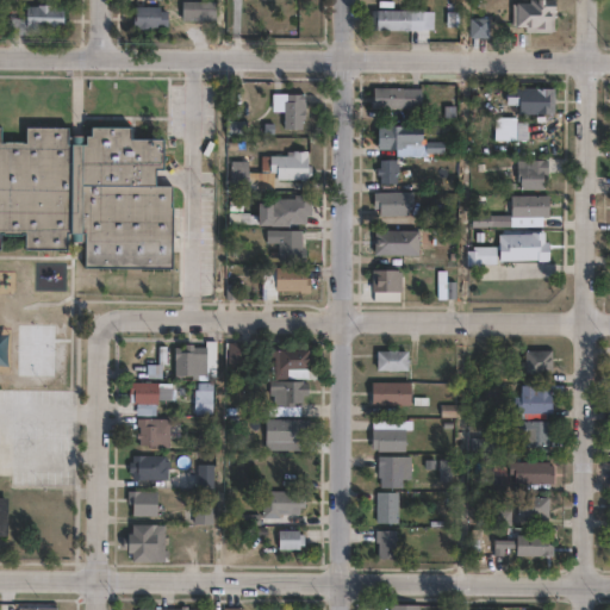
[(552,0),(552,32),(524,32),(524,26),(511,26),(511,4),(514,4),(514,2),(528,2),(528,0),(552,0)]
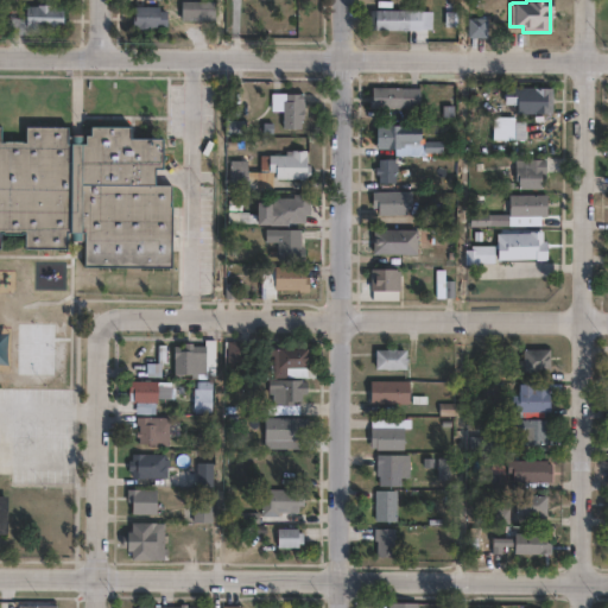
[(214,2),(214,20),(181,19),(181,1),(214,2)]
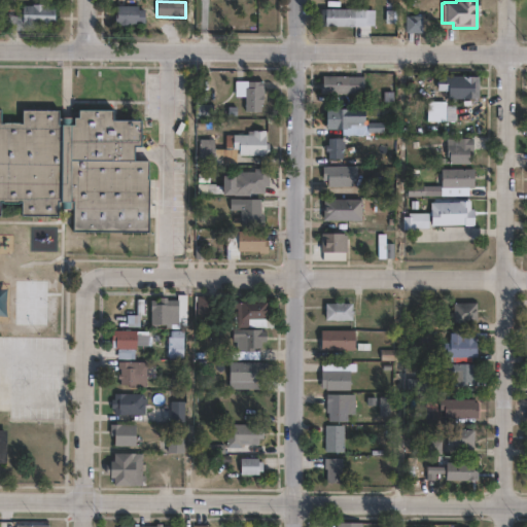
[(43,4),(43,6),(53,6),(53,25),(49,25),(49,26),(39,26),(39,25),(34,25),(34,29),(28,28),(28,31),(11,31),(11,16),(22,16),(22,10),(26,10),(26,7),(31,7),(31,4),(43,4)]
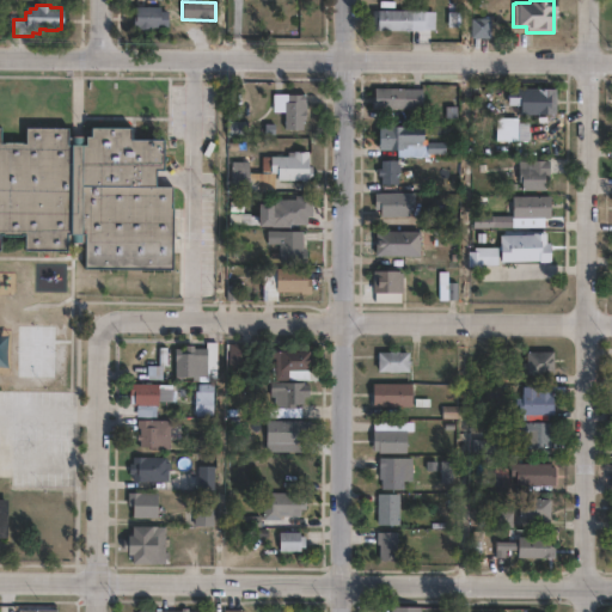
[(166,11),(166,28),(148,28),(148,29),(138,29),(138,26),(132,26),(133,16),(134,16),(134,7),(158,7),(158,11),(166,11)]
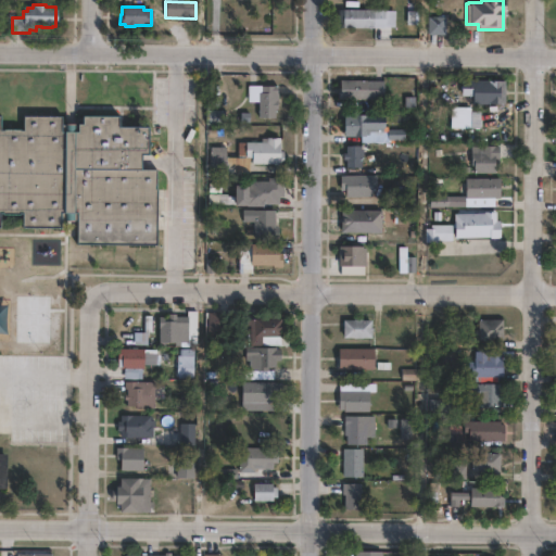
[(374,10),(374,13),(376,13),(376,24),(374,24),(374,28),(342,27),(342,19),(340,19),(340,9),(374,10)]
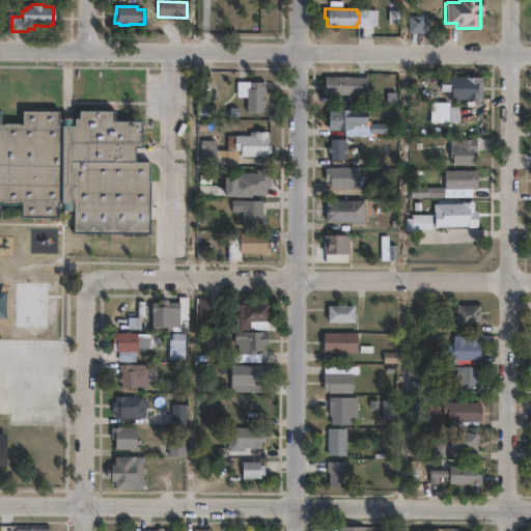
[(425,32),(409,32),(409,16),(425,17),(425,32)]
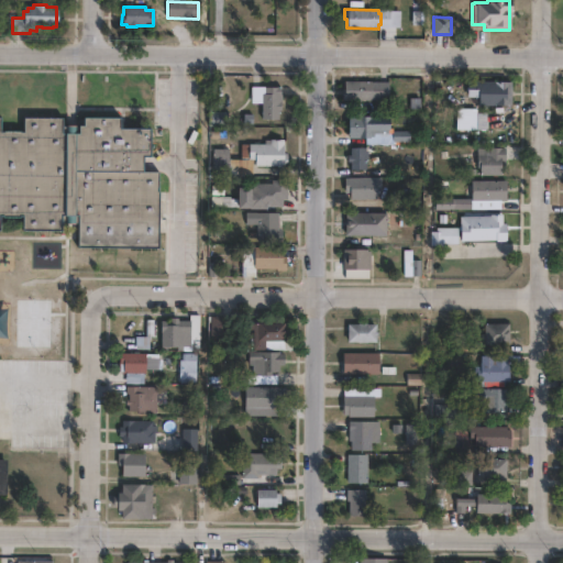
[(388,83),(388,100),(342,99),(342,89),(343,89),(343,81),(388,83)]
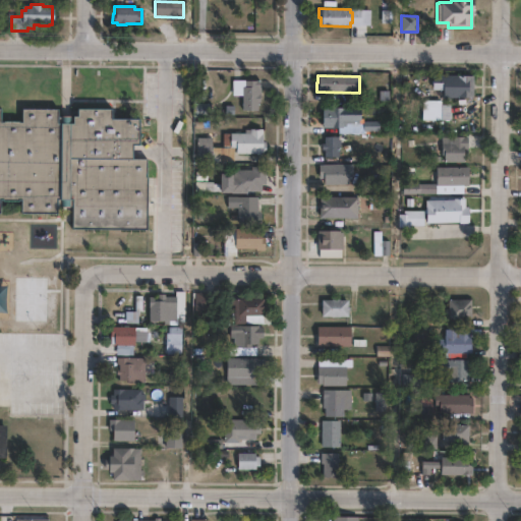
[(472,75),(472,98),(443,98),(443,90),(432,90),(432,75),(472,75)]
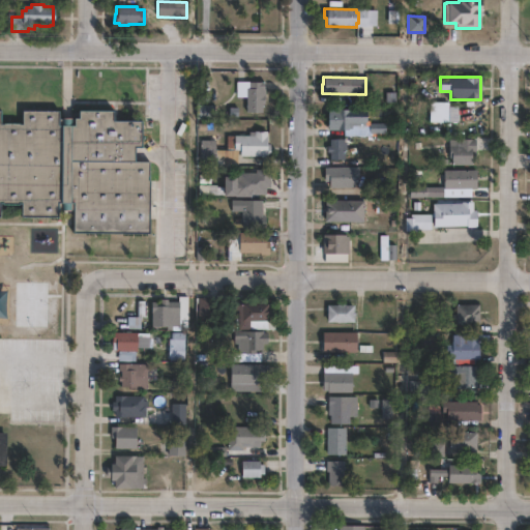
[(264,82),(263,104),(261,104),(261,113),(245,112),(245,88),(247,88),(248,82),(264,82)]
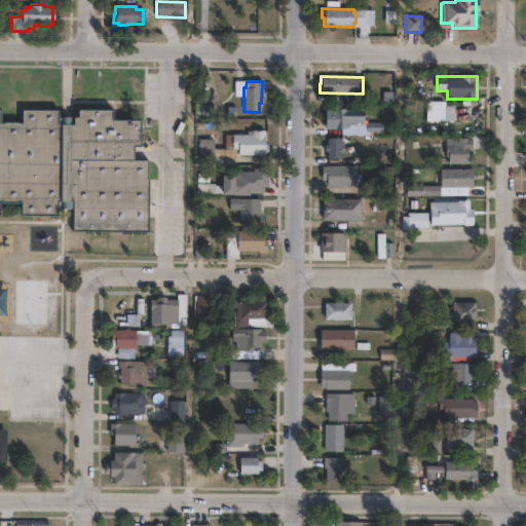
[(445,102),(444,121),(427,121),(427,102),(445,102)]
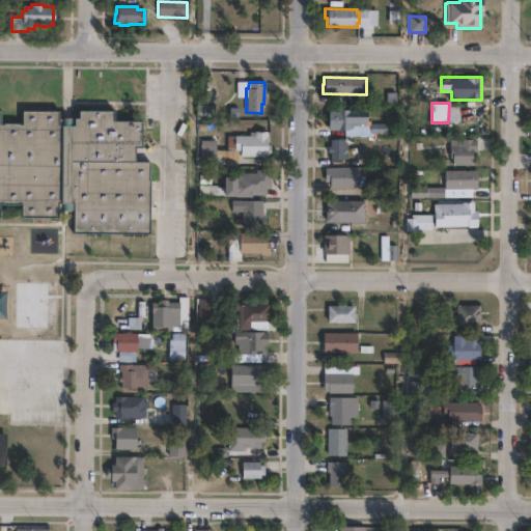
[(214,106),(214,118),(196,118),(197,106),(214,106)]
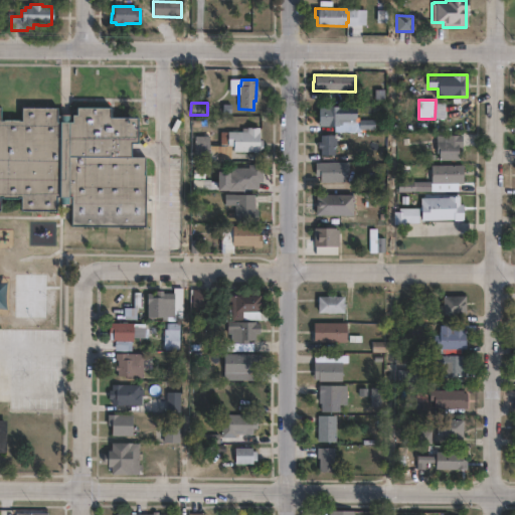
[(111,107),(111,115),(135,115),(135,145),(128,145),(128,155),(145,155),(145,222),(72,222),(72,201),(55,201),(55,211),(17,211),(17,199),(0,199),(0,106),(3,106),(3,118),(20,118),(20,107),(59,107),(59,121),(74,121),(74,107),(111,107)]
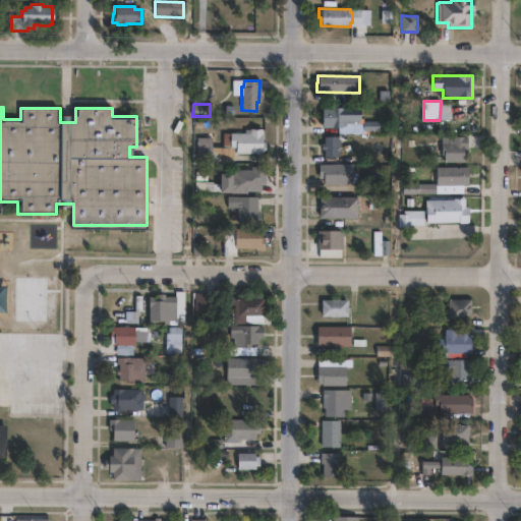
[(341,108),(341,109),(359,109),(359,118),(362,118),(362,121),(379,121),(379,130),(363,130),(363,133),(337,133),(337,127),(321,127),(321,108),(341,108)]
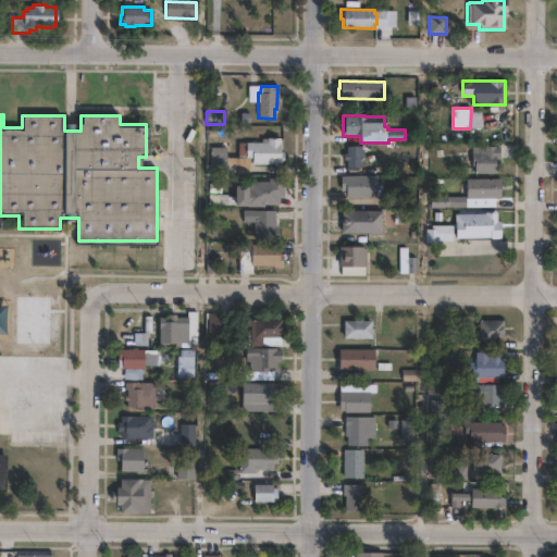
[(280,138),(280,152),(283,152),(283,165),(273,165),(273,164),(251,163),(251,159),(245,158),(245,156),(237,156),(237,143),(267,144),(267,138),(280,138)]
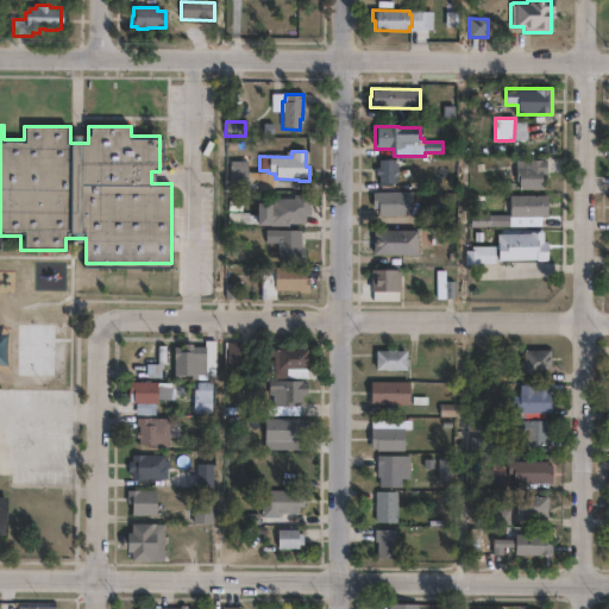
[(395,159),(395,183),(378,183),(378,175),(375,175),(375,169),(378,169),(378,159),(395,159)]
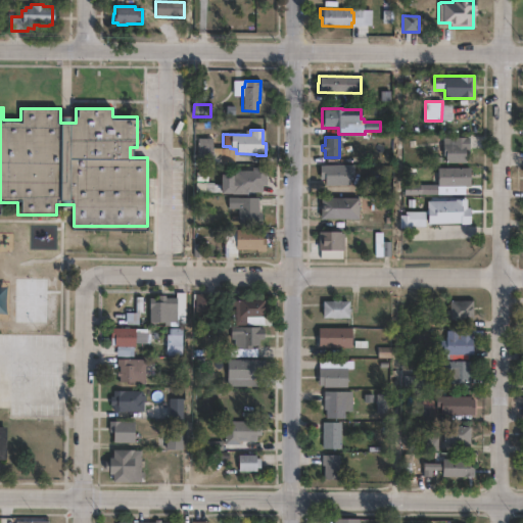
[(465,153),(465,163),(444,163),(444,156),(443,156),(443,138),(469,138),(469,153),(465,153)]
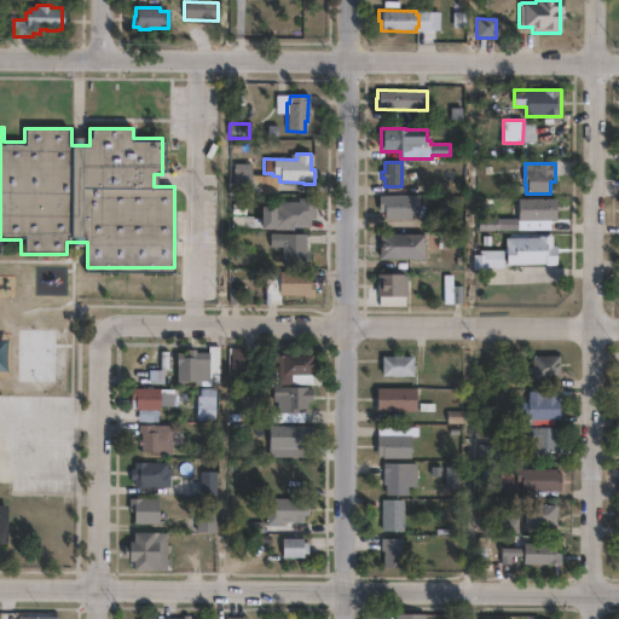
[(250,169),(250,192),(232,191),(233,169),(250,169)]
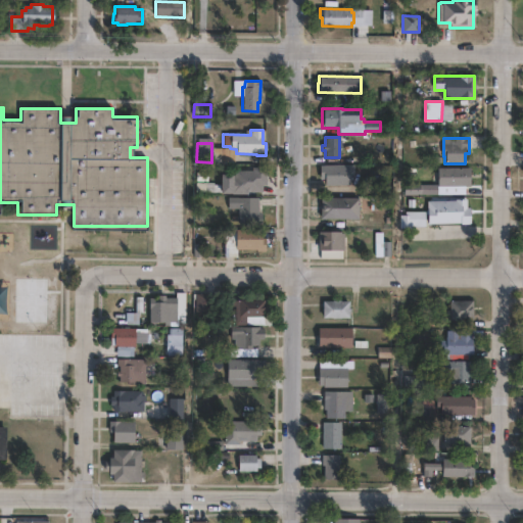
[(348,165),(347,185),(324,185),(324,179),(320,179),(320,165),(348,165)]
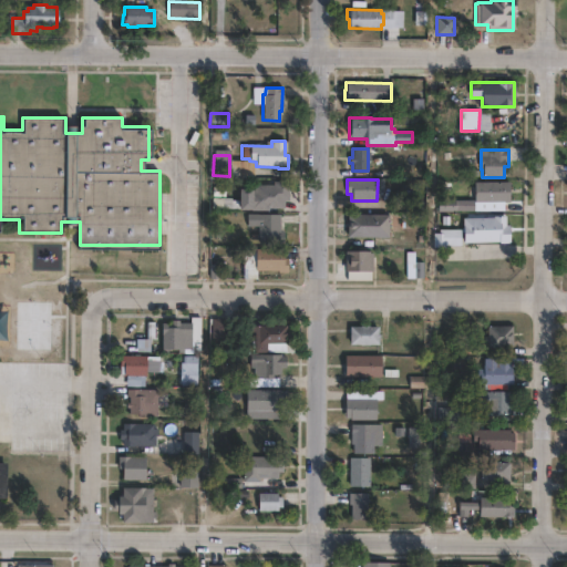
[(288,182),(287,200),(282,200),(282,208),(267,207),(267,210),(250,210),(251,185),(272,185),(272,182),(288,182)]
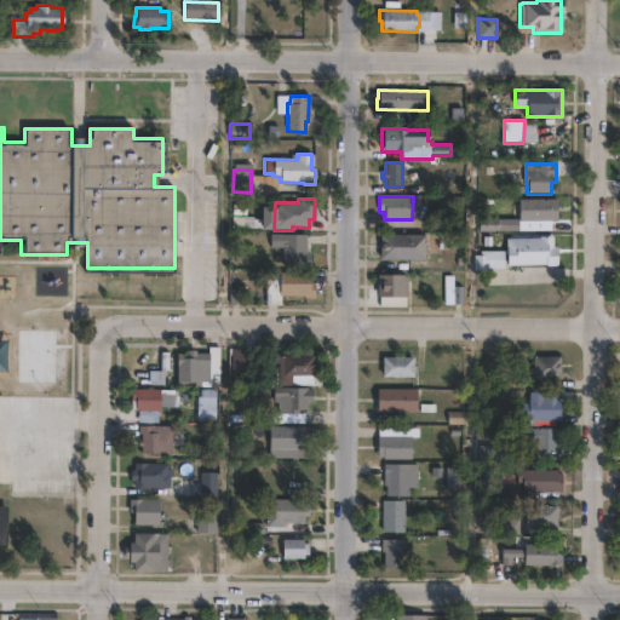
[(520,231),(480,230),(480,218),(515,219),(515,204),(521,205),(521,199),(558,200),(558,213),(555,213),(554,220),(520,220),(520,231)]
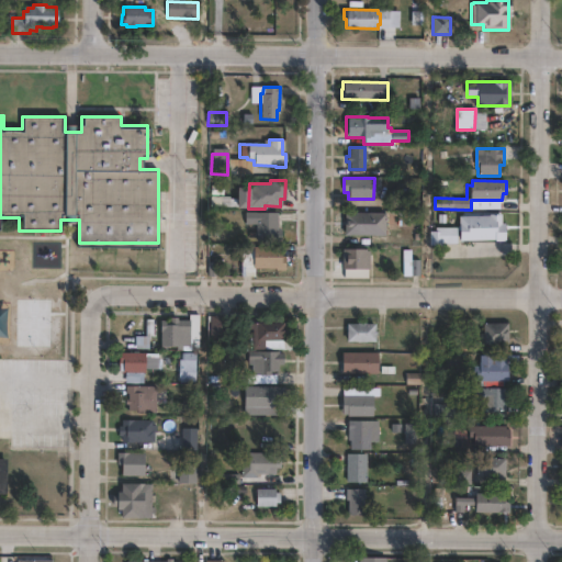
[(280,229),(280,242),(256,242),(256,225),(244,225),(244,212),(277,213),(277,229),(280,229)]
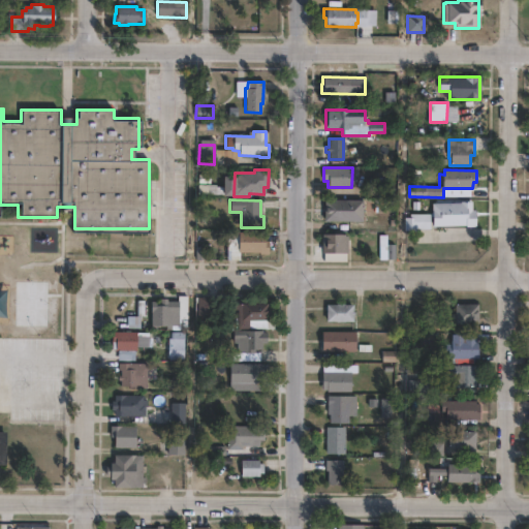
[(362,222),(324,221),(324,200),(362,200),(362,222)]
